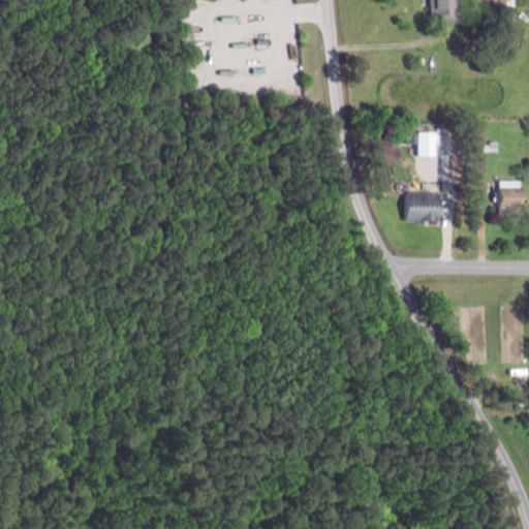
[(460,0),(462,20),(442,21),(442,14),(429,16),(428,0),(460,0)]
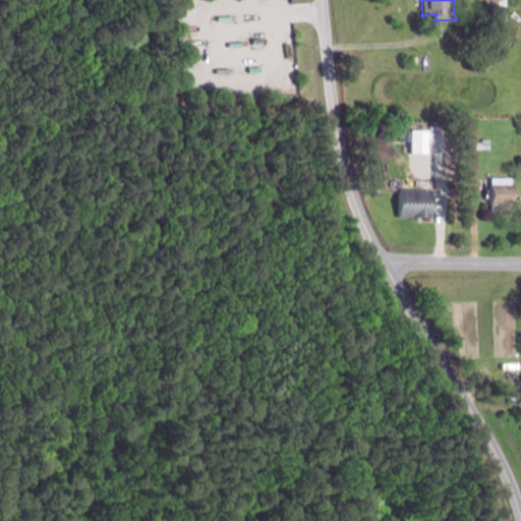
[(251,37),(252,45),(264,44),(264,36),(251,37)]
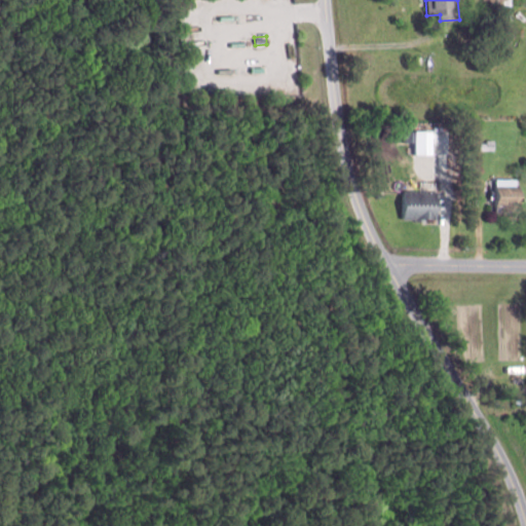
[(410,128),(410,144),(398,144),(398,128),(410,128)]
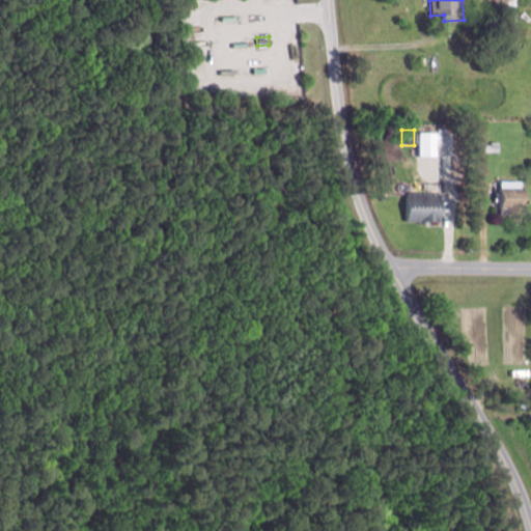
[(420,130),(420,155),(439,155),(439,130),(420,130)]
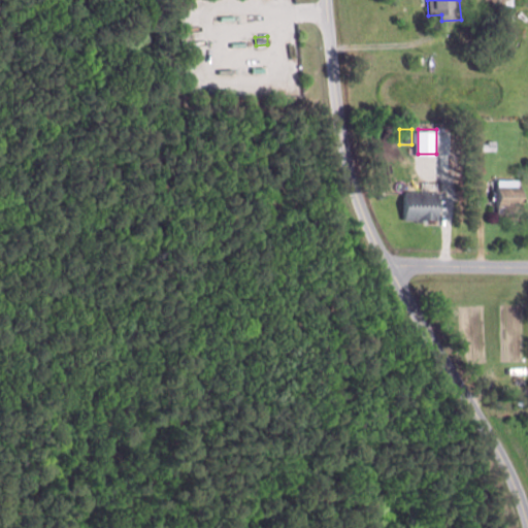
[(498,139),(497,151),(482,149),(483,142),(488,143),(488,139),(498,139)]
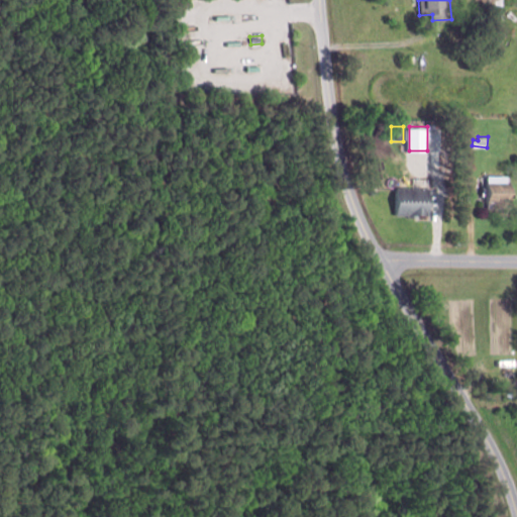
[(488,176),(488,206),(511,207),(511,183),(506,182),(507,176),(488,176)]
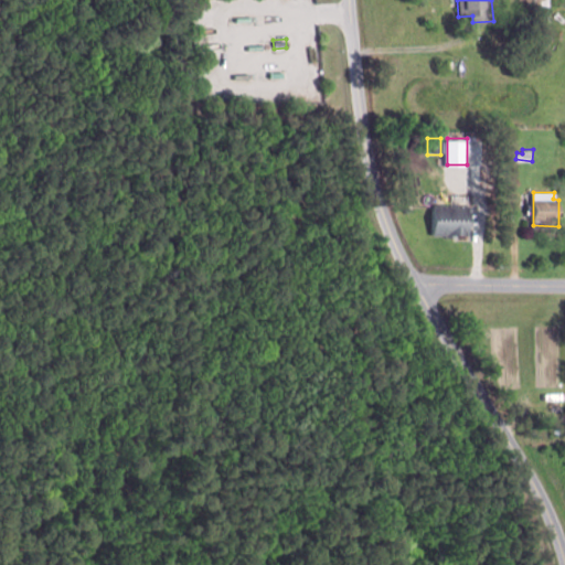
[(471,206),(470,235),(432,234),(433,205),(471,206)]
